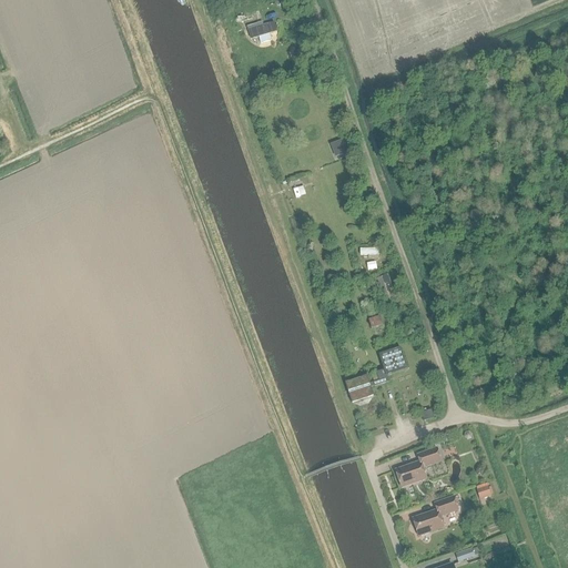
[(257,23),(255,13),(234,19),(237,30),(247,28),(251,39),(259,37),(260,43),(271,40),(269,33),(276,31),(273,22),(263,26),(262,21),(257,23)]
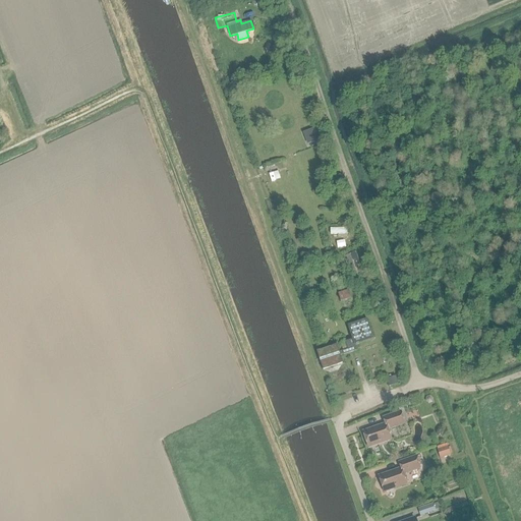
[(314,128),(302,132),(306,145),(319,139),(314,128)]
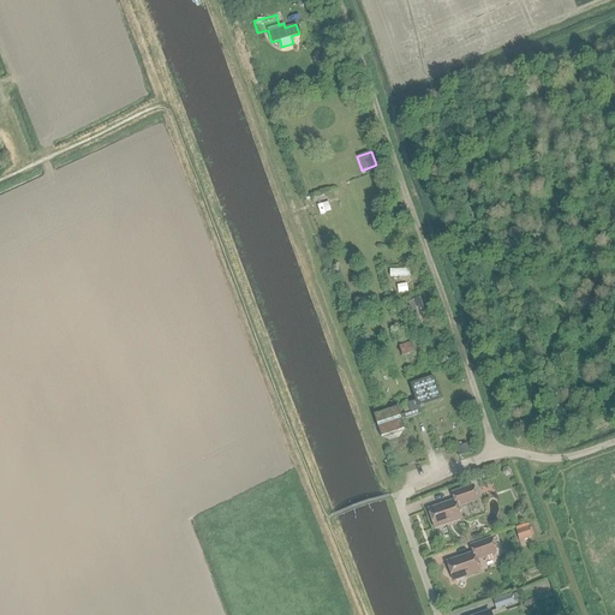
[(429,321),(421,298),(412,300),(421,324),(429,321)]
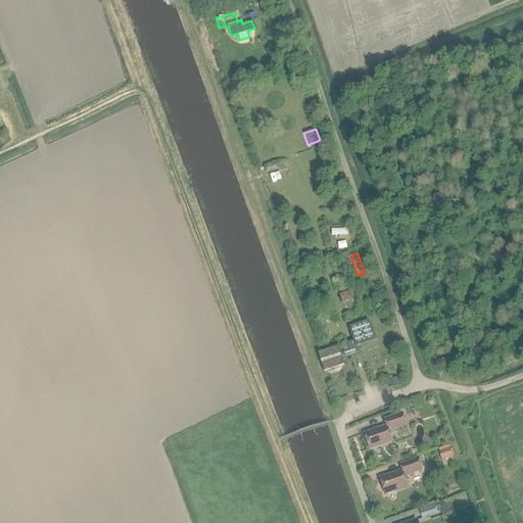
[(350,291),(340,294),(343,302),(353,299),(350,291)]
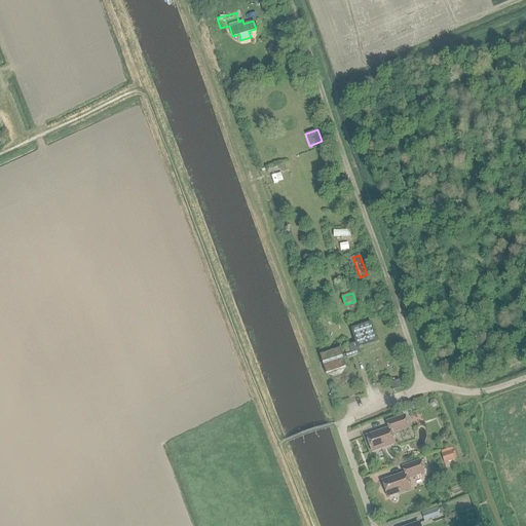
[(370,324),(351,330),(358,349),(377,343),(370,324)]
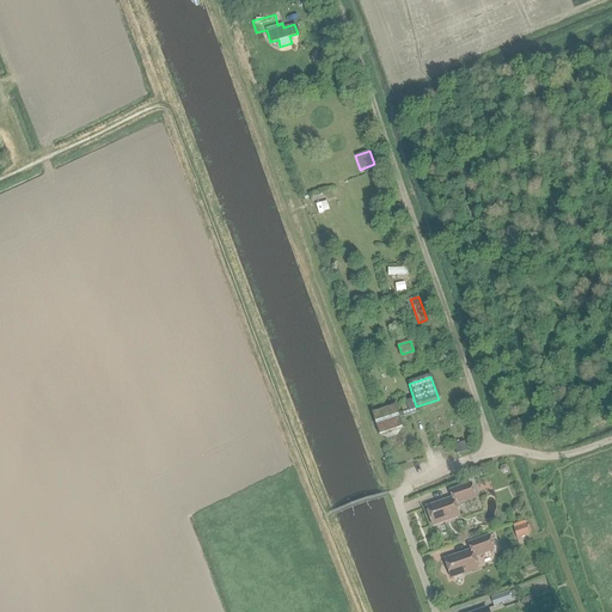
[(403,427),(396,405),(372,412),(379,434),(403,427)]
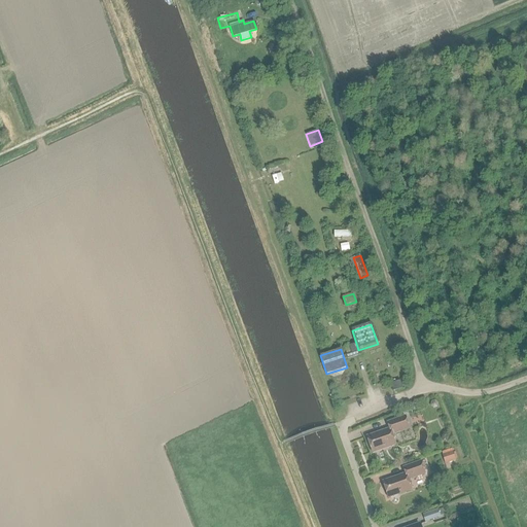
[(393,391),(402,388),(400,381),(391,384),(393,391)]
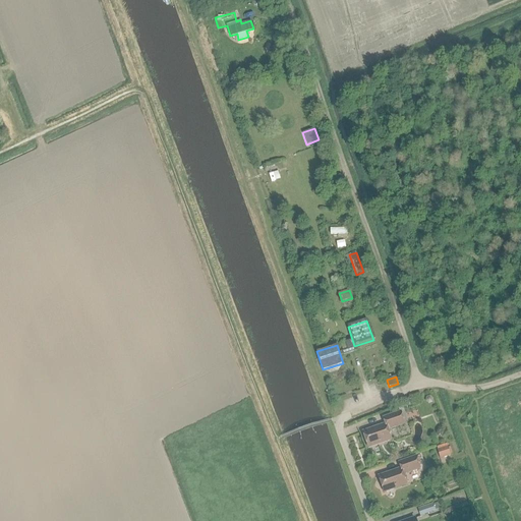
[(368,447),(391,439),(388,429),(404,423),(400,411),(383,417),(385,423),(362,431),(368,447)]
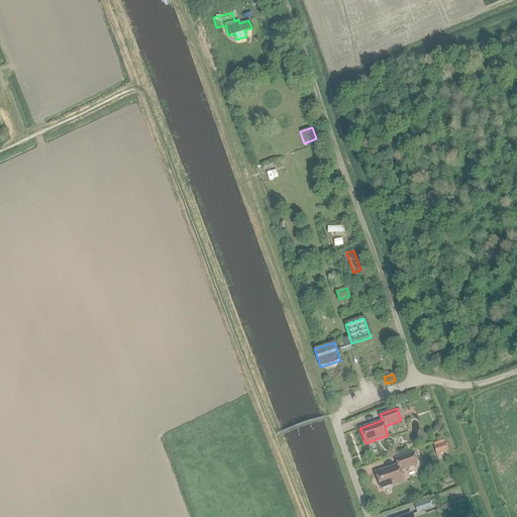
[(435,450),(436,455),(447,452),(447,451),(448,451),(446,443),(444,444),(444,443),(433,446),(434,447),(432,448),(433,451),(435,450)]
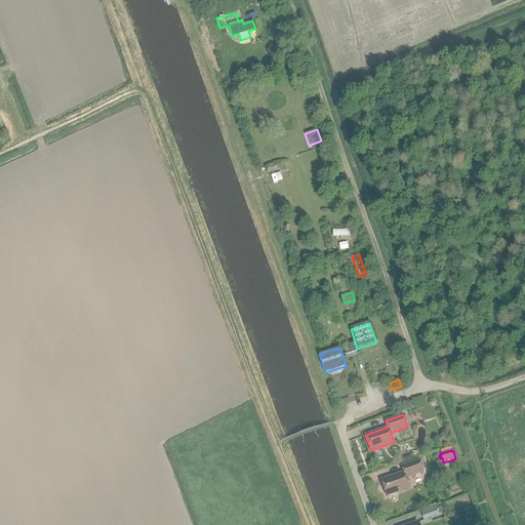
[(387,495),(410,487),(406,477),(423,472),(419,459),(402,466),(404,472),(381,480),(387,495)]
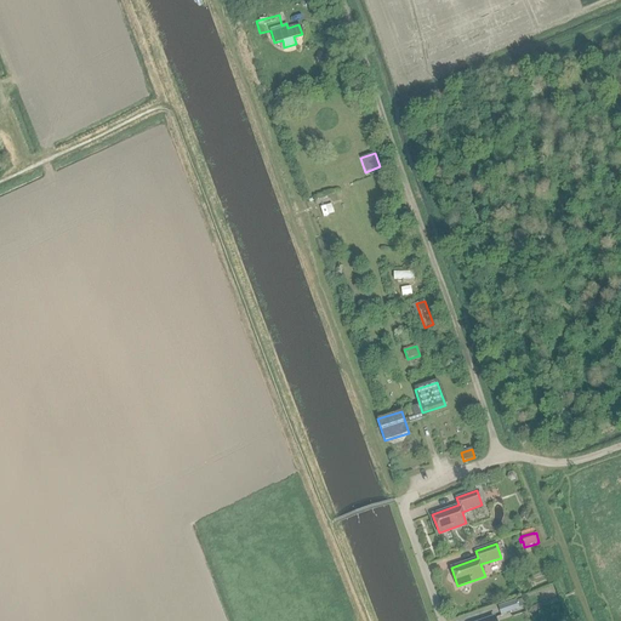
[(546,603),(557,598),(553,586),(541,591),(546,603)]
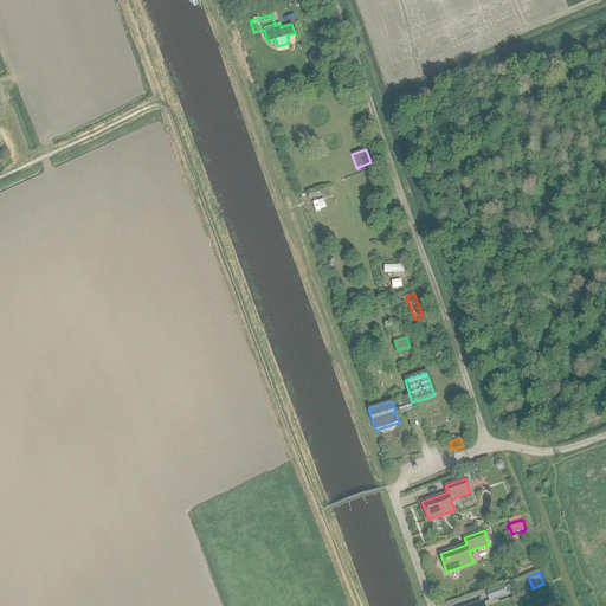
[(504,586),(487,592),(489,600),(507,594),(507,593),(511,591),(510,586),(505,587),(504,586)]
